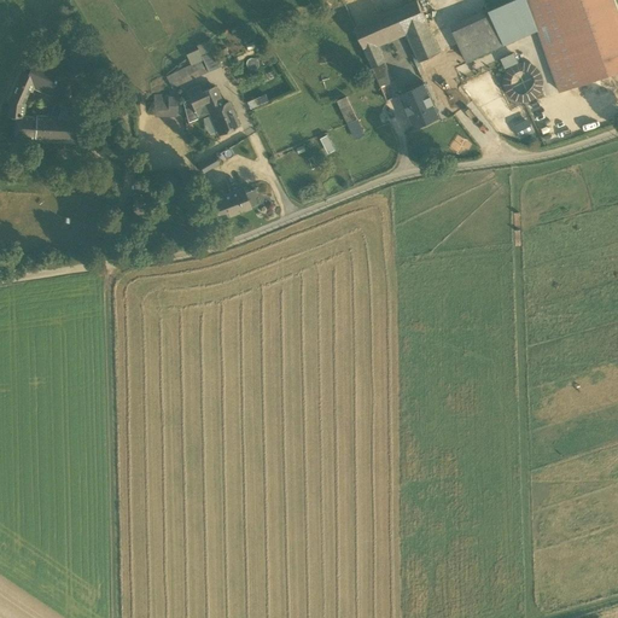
[(377,42),(406,30),(426,21),(417,0),(355,27),(363,48),(377,42)]
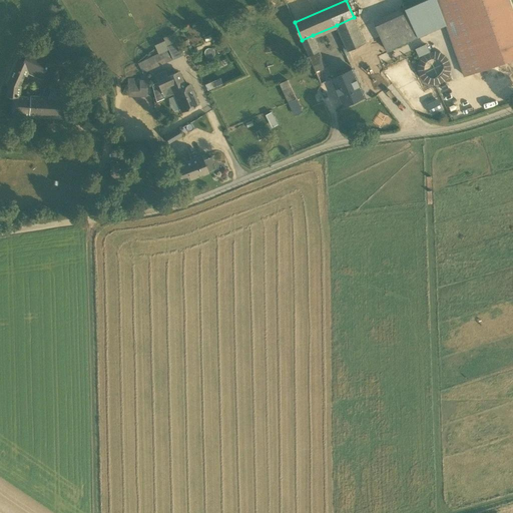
[(424,0),(406,8),(418,36),(446,24),(438,0),(424,0)]
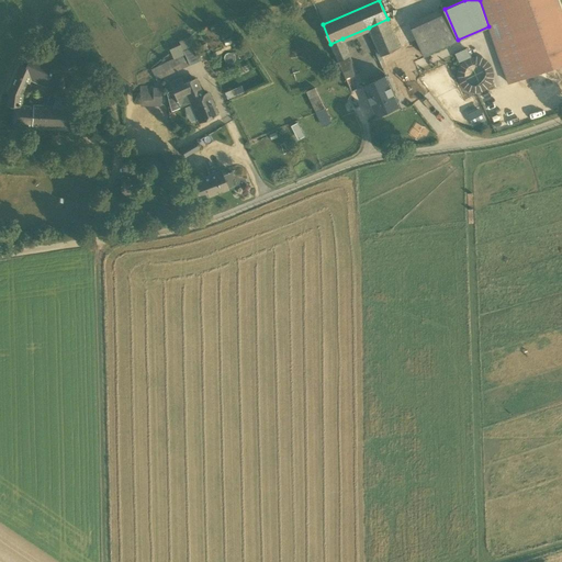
[(561,21),(554,0),(480,0),(489,26),(509,83),(528,76),(553,67),(561,64),(561,21)]
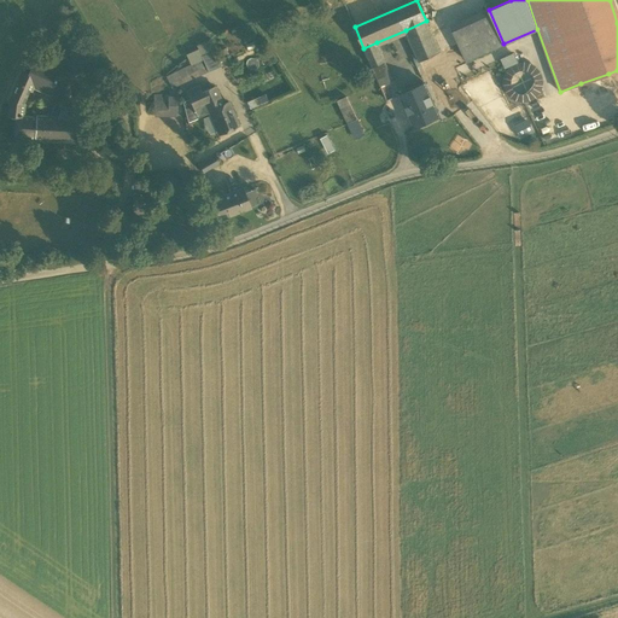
[(503,45),(503,44),(489,10),(488,9),(452,24),(454,31),(467,60),(503,45)]
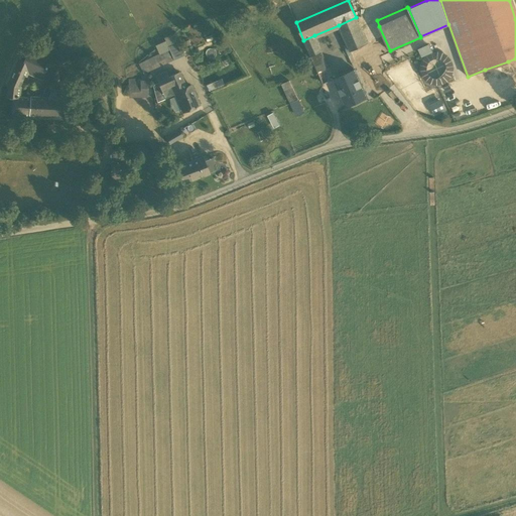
[(339,25),(347,44),(350,51),(351,51),(367,43),(356,17),(339,25)]
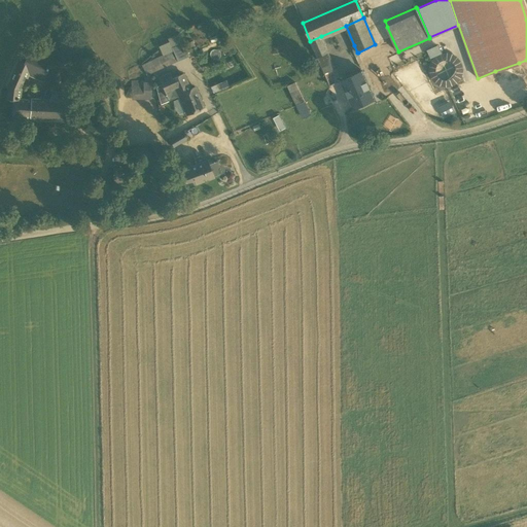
[(169,41),(172,47),(183,42),(179,33),(168,38),(169,41)]
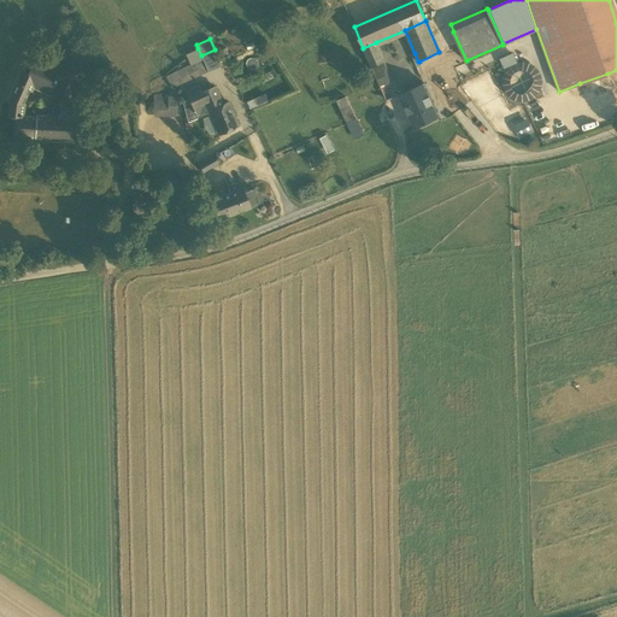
[(385,62),(376,42),(363,48),(371,68),(385,62)]
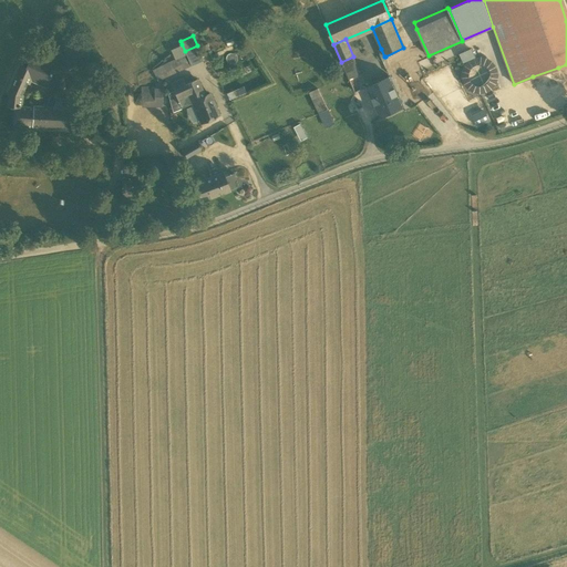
[(185,51),(182,44),(171,50),(175,60),(183,55),(186,54),(185,51)]
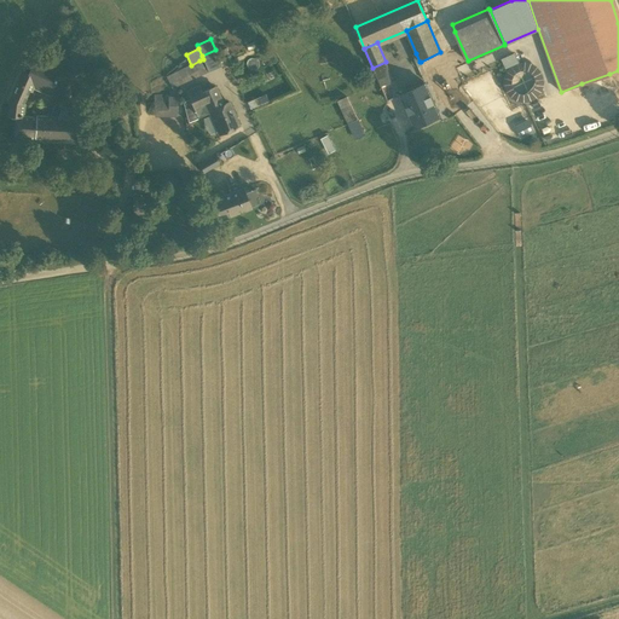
[(223,65),(215,50),(202,56),(203,59),(206,67),(208,71),(223,65)]
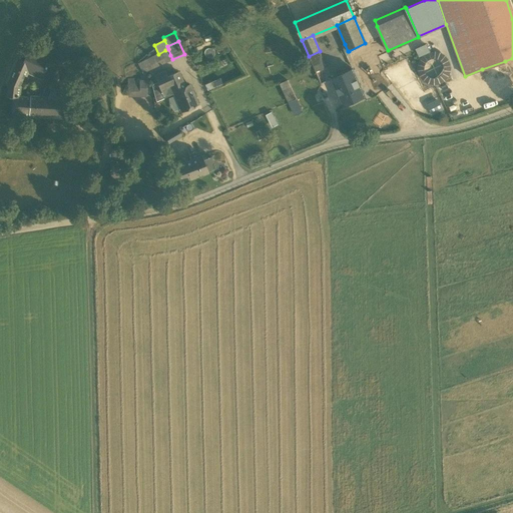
[(426,43),(416,48),(419,56),(430,52),(426,43)]
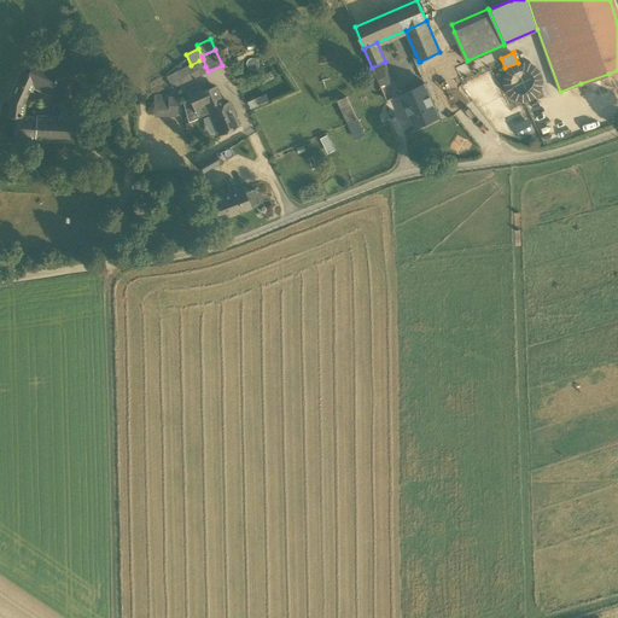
[(421,65),(420,62),(419,62),(415,53),(412,56),(417,68),(421,65)]
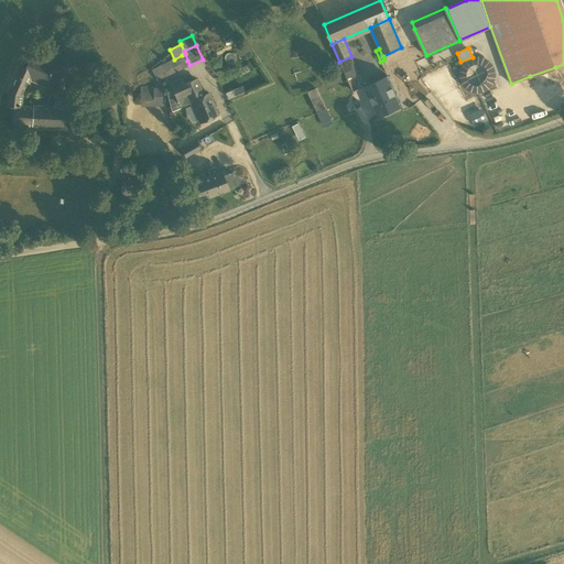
[(185,61),(182,55),(174,60),(163,64),(165,71),(185,61)]
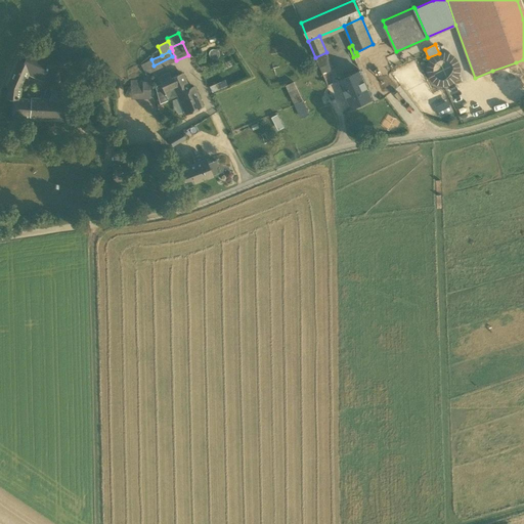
[(315,57),(319,66),(330,60),(326,52),(315,57)]
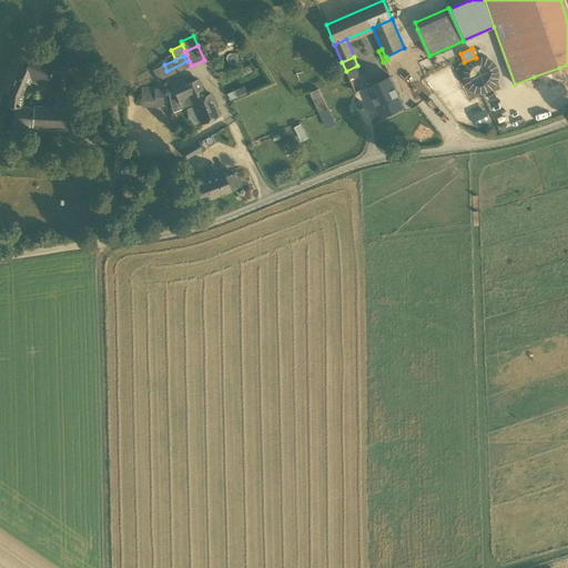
[(30,58),(22,73),(21,74),(31,79),(46,84),(54,67),(30,58)]
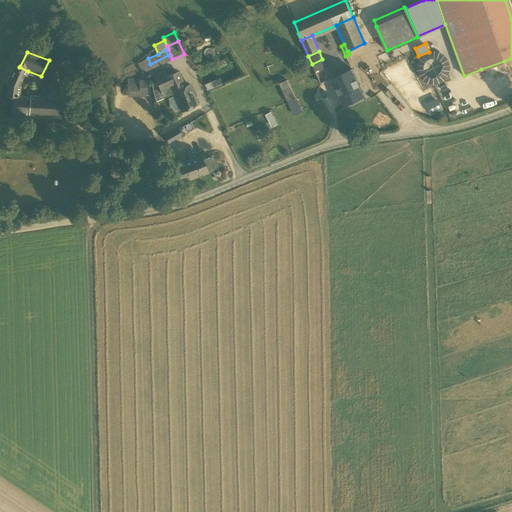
[(444,70),(448,70),(448,63),(444,57),(438,53),(430,53),(423,56),(419,62),(418,69),(423,69),(424,63),(428,59),(433,57),(439,59),(443,64),(444,70)]
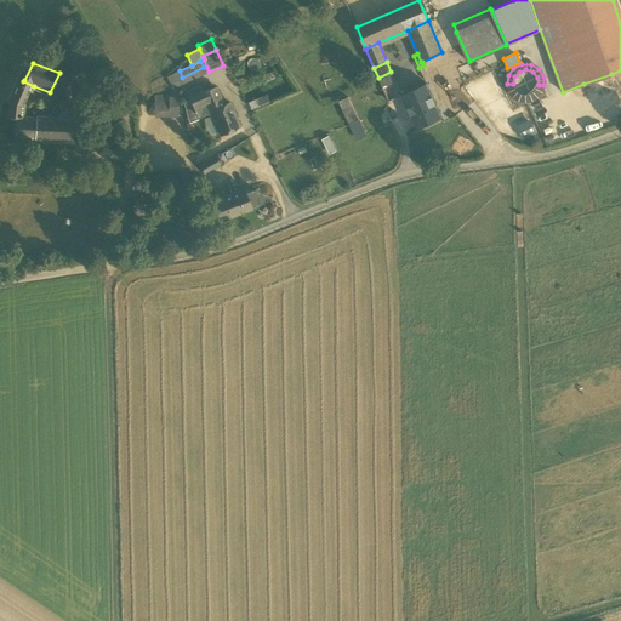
[(206,67),(204,67),(182,78),(184,83),(209,72),(206,67)]
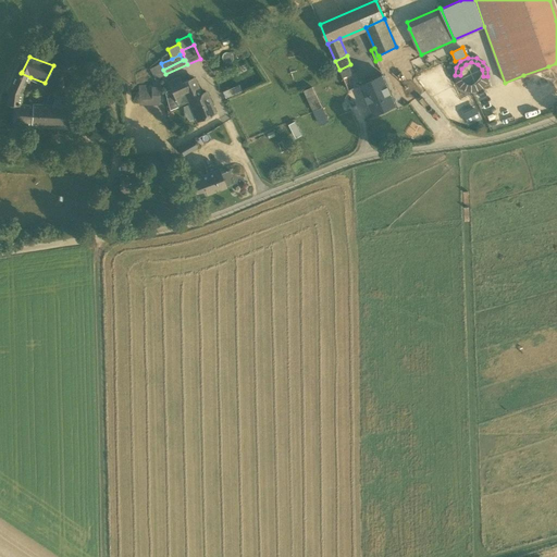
[(163,70),(161,63),(149,69),(155,79),(165,74),(163,70)]
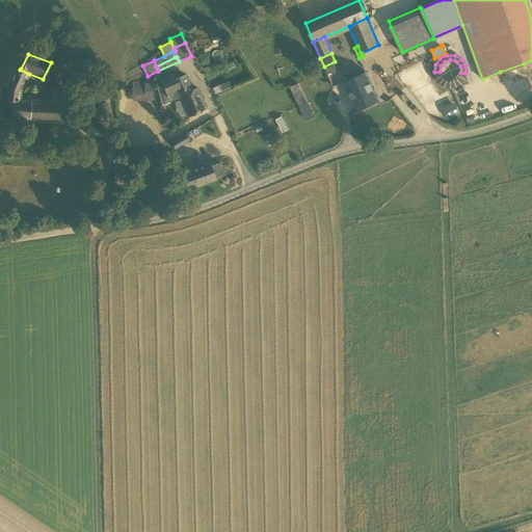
[(324,67),(327,75),(339,70),(335,61),(324,67)]
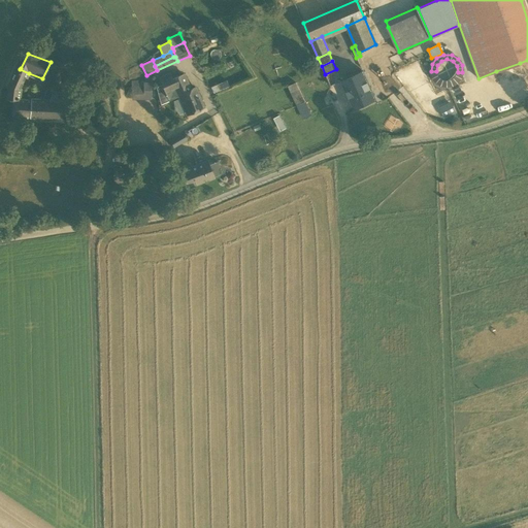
[(64,68),(51,62),(42,78),(57,85),(64,68)]
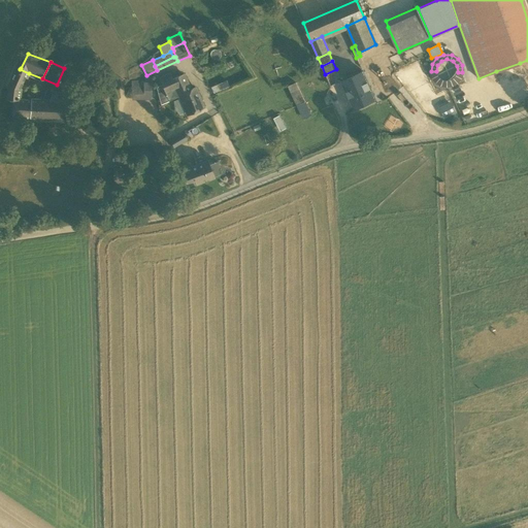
[(520,63),(496,71),(501,86),(525,77),(520,63)]
